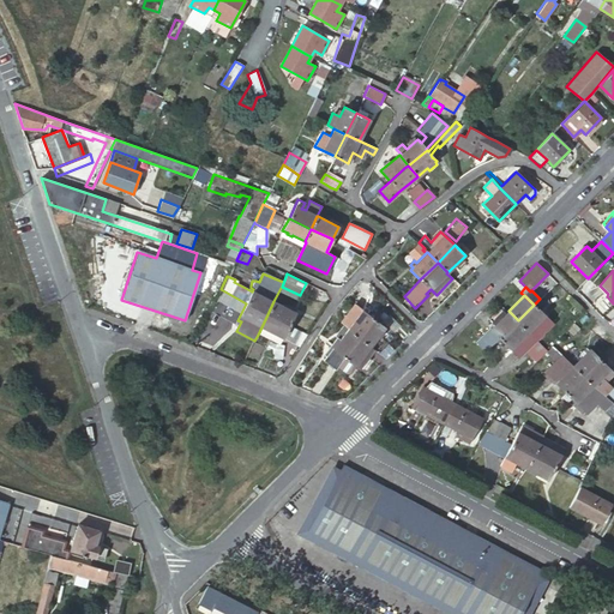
[(274,301),(268,314),(287,324),(289,325),(295,312),(274,301)]
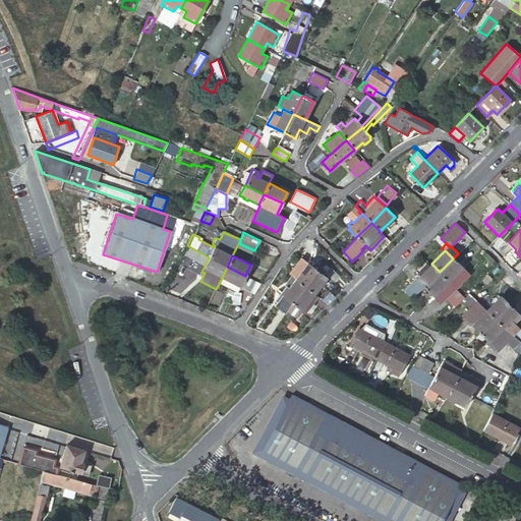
[(304,286),(316,271),(311,267),(313,264),(309,259),(307,264),(301,258),(289,273),(295,278),(304,286)]
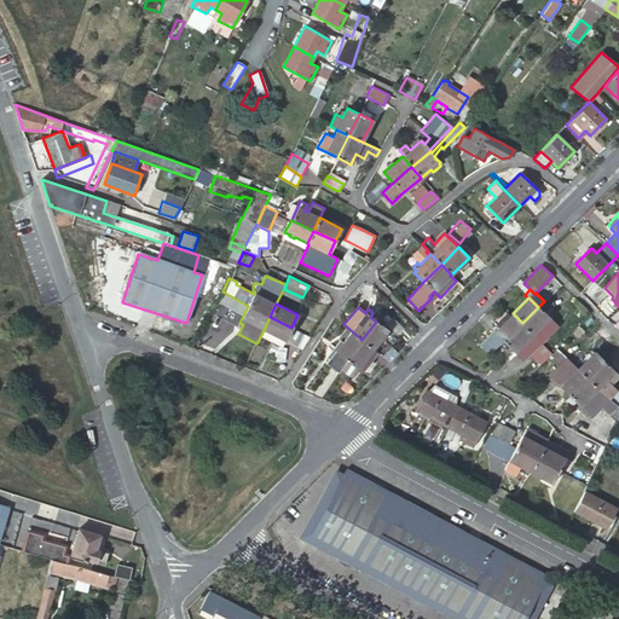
[(538,307),(522,323),(541,341),(557,325),(538,307)]
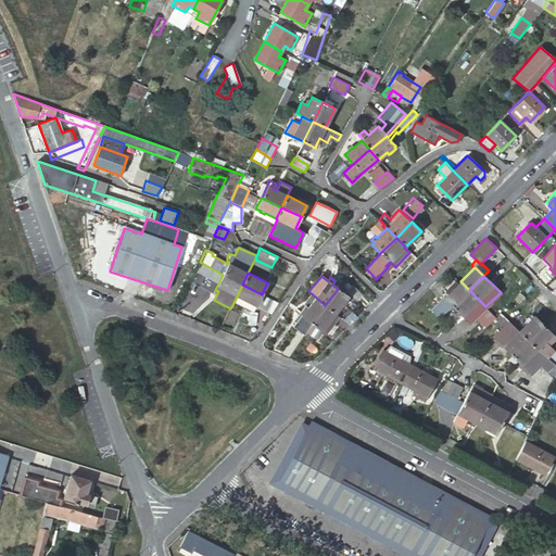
[(469,290),(460,281),(432,308),(440,318),(453,306),(469,290)]
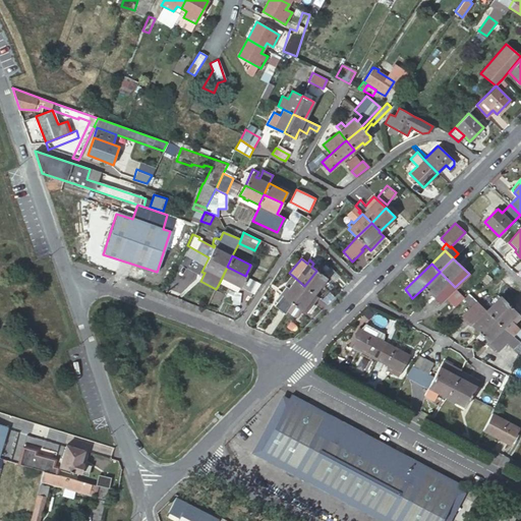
[(240,287),(240,285),(245,276),(243,275),(227,267),(219,284),(234,291),(237,285),(240,287)]
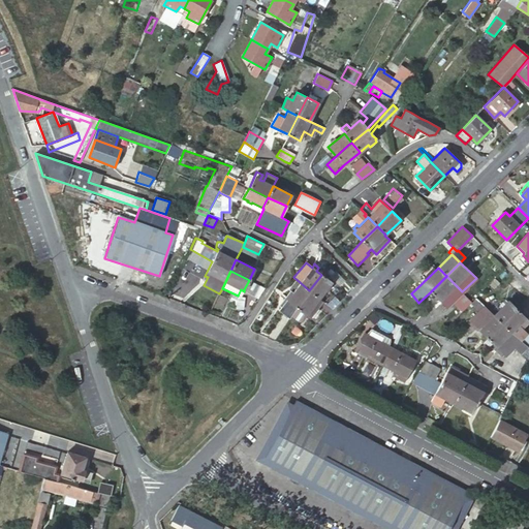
[(332,282),(321,275),(309,290),(318,299),(332,282)]
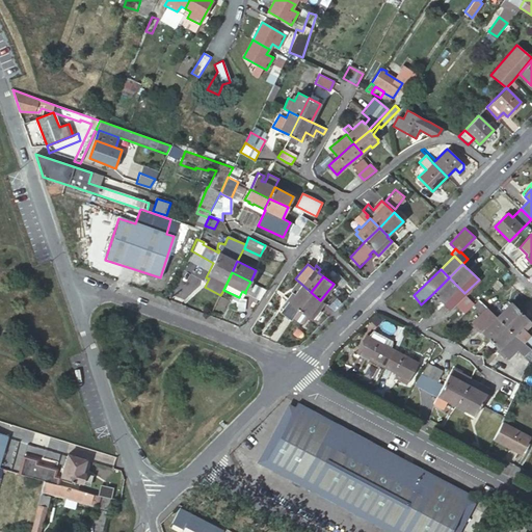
[(454,302),(464,314),(474,304),(475,303),(464,293),(449,277),(433,293),(448,309),(454,302)]
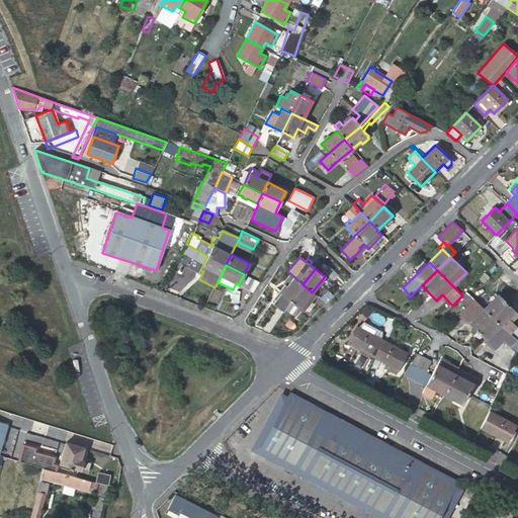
[(239,283),(254,291),(259,282),(244,274),(239,283)]
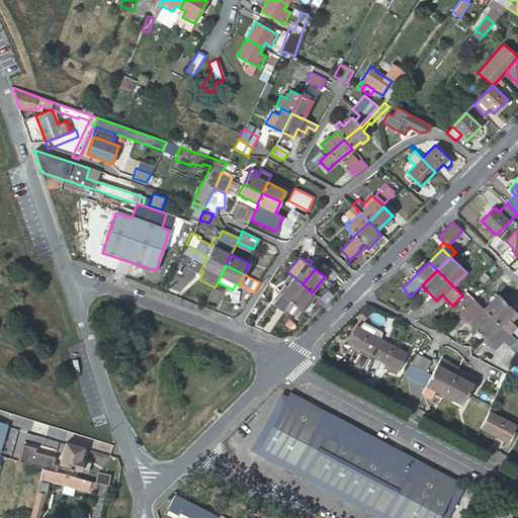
[(273,304),(283,312),(290,301),(303,284),(293,276),(293,277),(291,275),(273,299),(275,300),(273,304)]
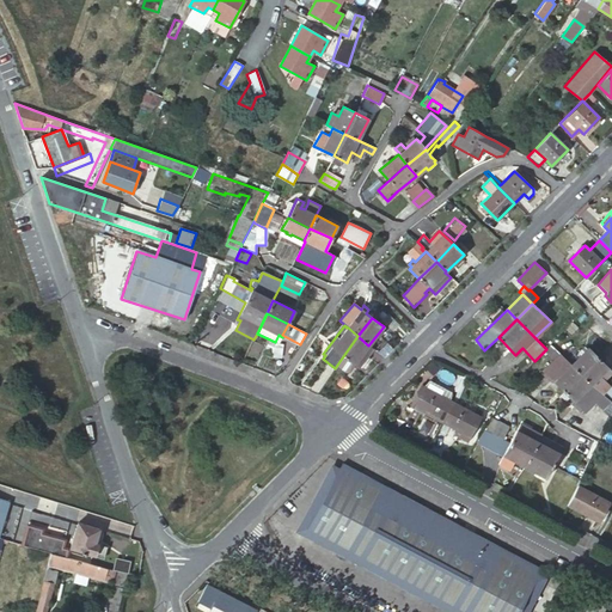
[(357,336),(343,356),(354,365),(355,363),(359,366),(361,368),(369,357),(367,356),(372,349),(368,346),(357,336)]
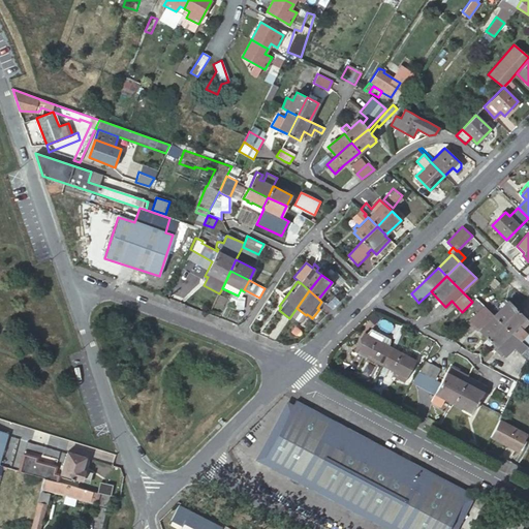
[(469,319),(487,338),(502,323),(493,314),(494,313),(475,298),(472,302),(471,303),(478,310),(469,319)]
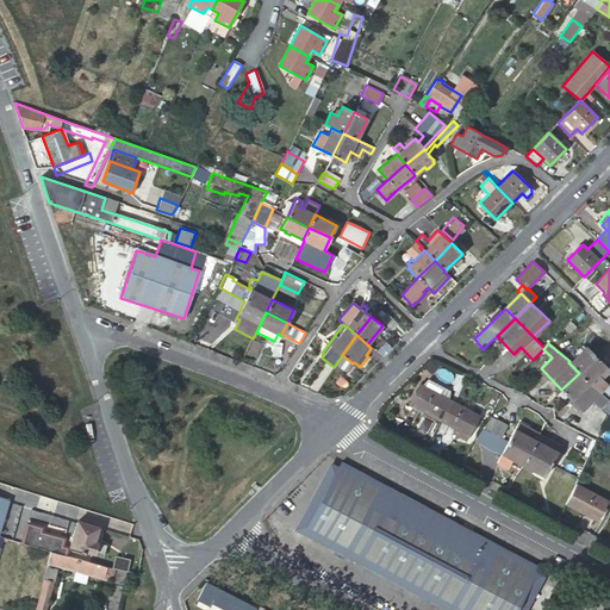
[(579,373),(596,356),(585,346),(570,361),(568,362),(579,373)]
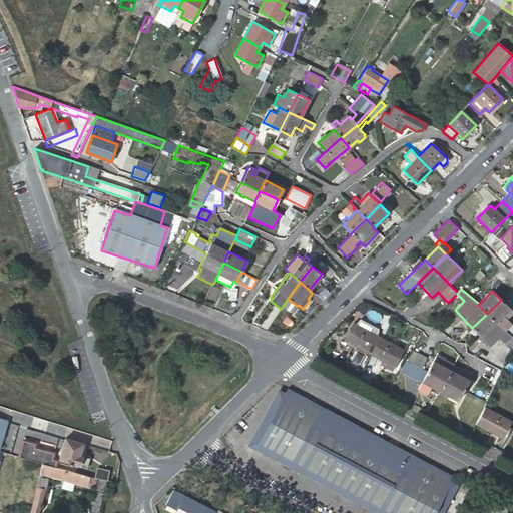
[(512,312),(509,308),(501,300),(487,314),(495,322),(505,330),(511,324),(506,319),(512,312)]
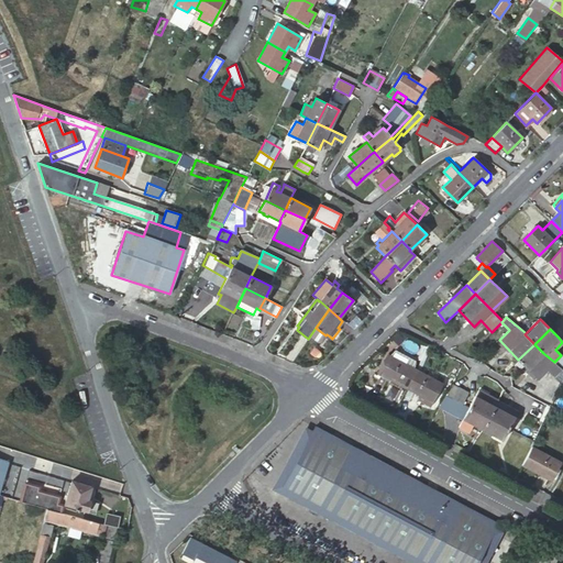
[(554,362),(543,353),(534,344),(518,360),(537,379),(547,368),(554,376),(562,368),(554,362)]
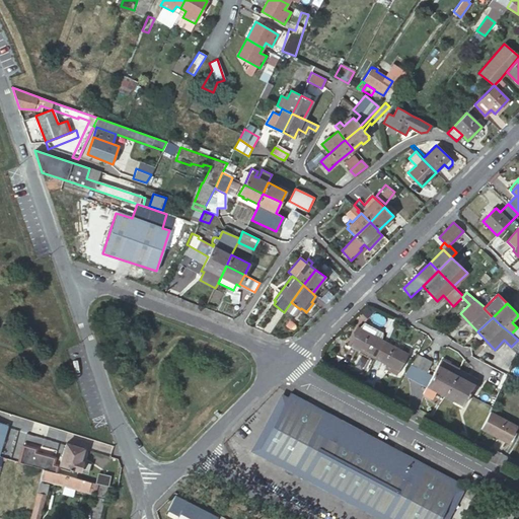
[(359,327),(382,340),(383,334),(364,323),(359,327)]
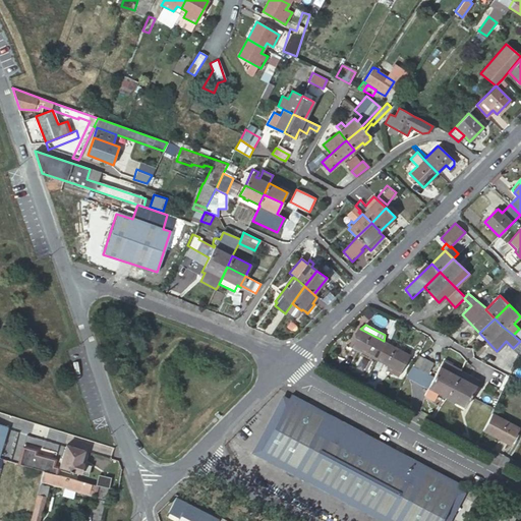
[(349,345),(375,359),(386,342),(384,341),(360,329),(358,328),(349,345)]
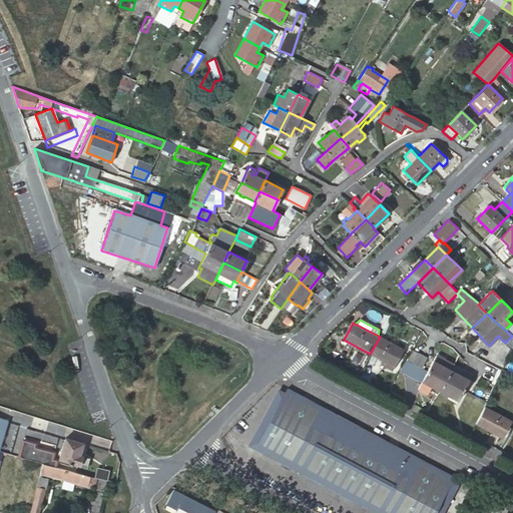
[(380,337),(370,354),(387,363),(385,367),(391,370),(403,349),(380,337)]
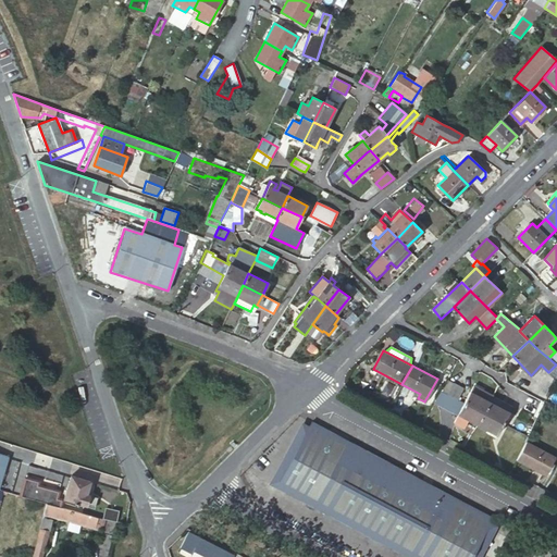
[(447,380),(442,391),(457,399),(462,388),(447,380)]
